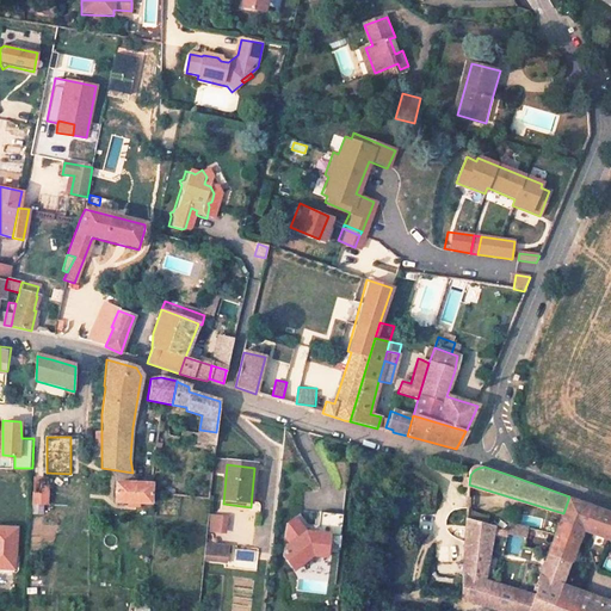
[(48,480),(36,480),(35,492),(47,492),(48,480)]
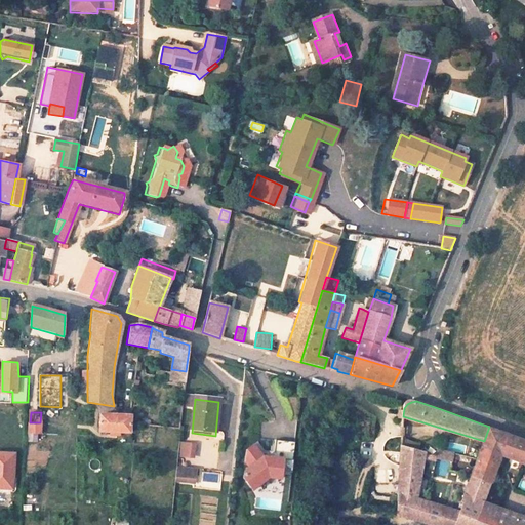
[(128,416),(97,415),(96,432),(128,433),(128,416)]
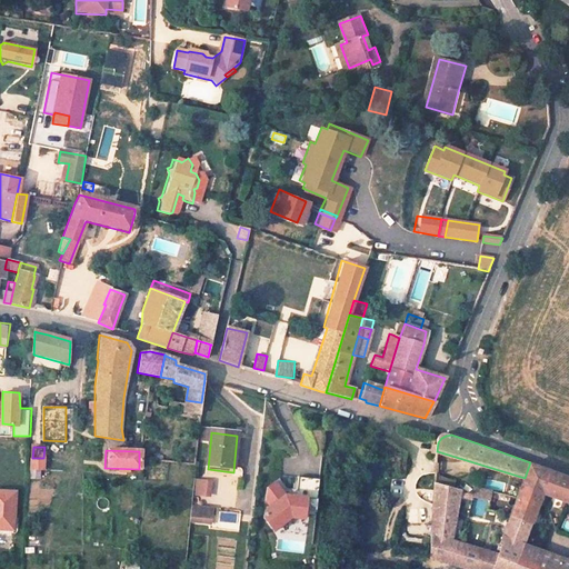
[(43,458),(32,458),(32,469),(43,469),(43,458)]
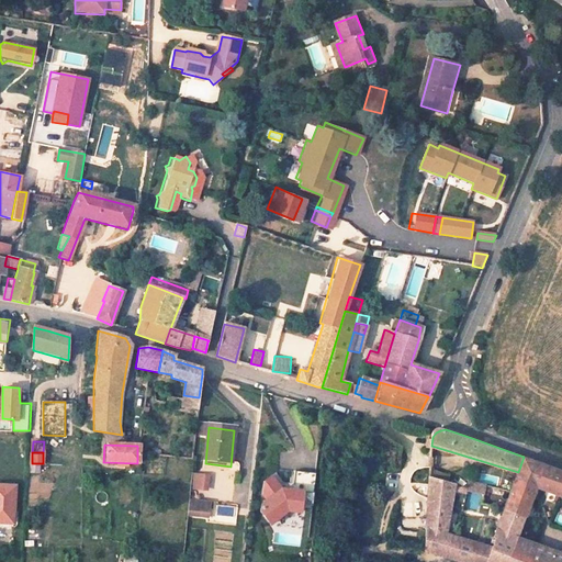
[(561,470),(524,457),(518,472),(505,508),(528,515),(538,487),(561,496),(561,470)]
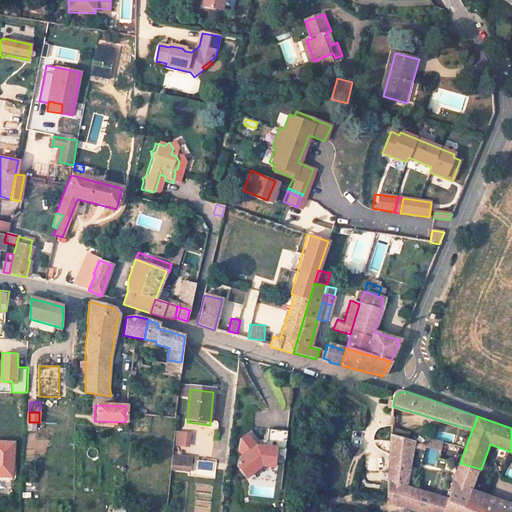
[(190,446),(192,431),(177,429),(175,444),(190,446)]
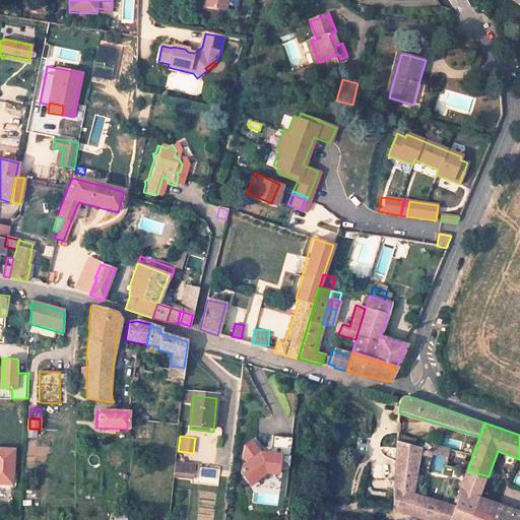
[(273,436),(273,447),(291,447),(291,436),(273,436)]
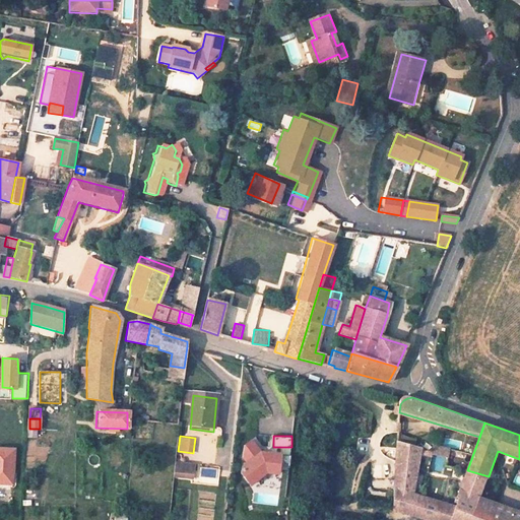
[(416,442),(397,437),(396,459),(393,510),(427,519),(494,519),(474,513),(480,496),(489,476),(467,470),(456,508),(413,495),(421,450),(414,448),(416,442)]
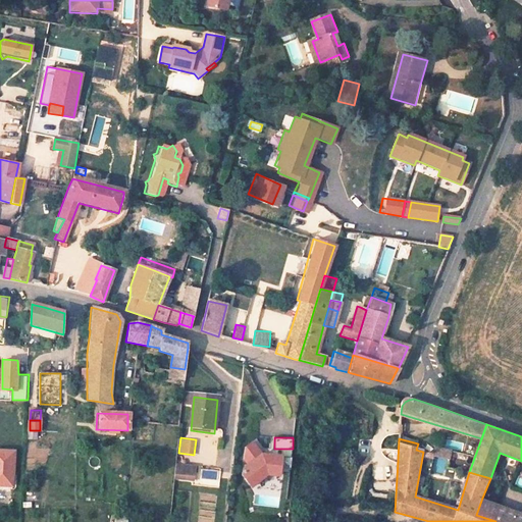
[(261,455),(252,442),(244,448),(243,459),(248,465),(242,469),(242,475),(251,487),(267,475),(278,476),(279,469),(284,469),(285,458),(271,456),(271,457),(263,456),(263,455),(261,455)]
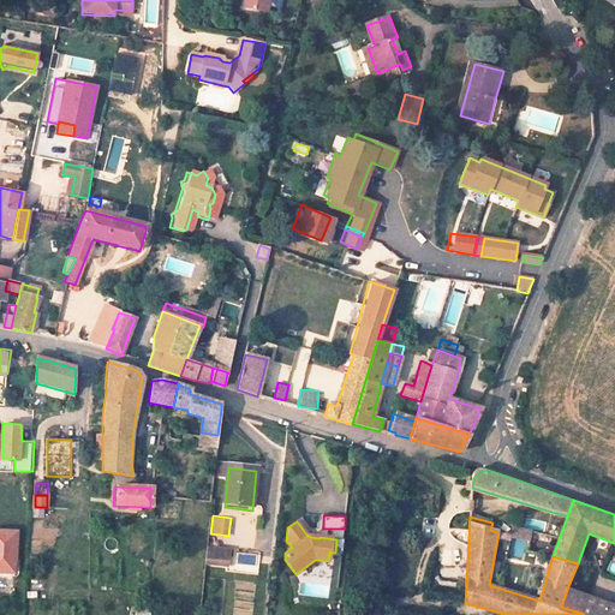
[(17,532),(0,531),(0,572),(15,573),(17,532)]
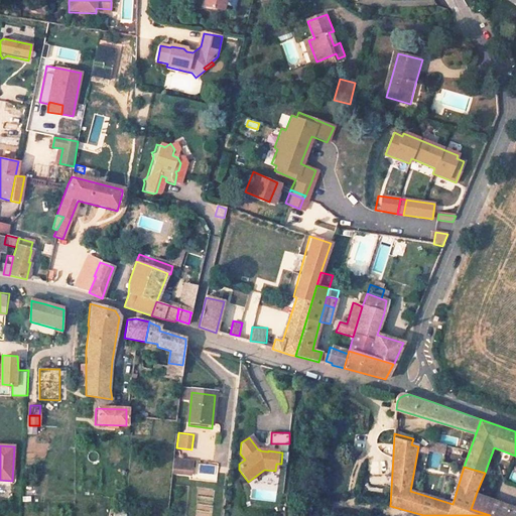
[(192,463),(174,461),(173,475),(191,477),(192,463)]
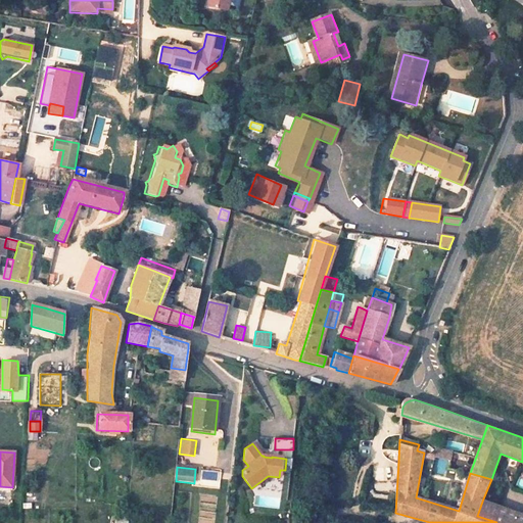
[(522,522),(522,514),(483,498),(477,516),(496,522),(522,522)]
